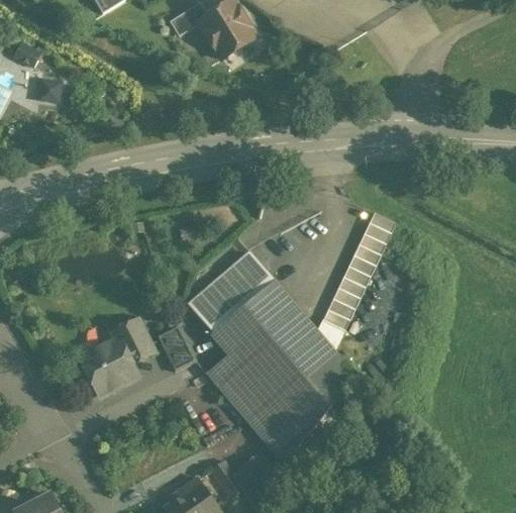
[(95,0),(103,12),(121,0),(95,0)]
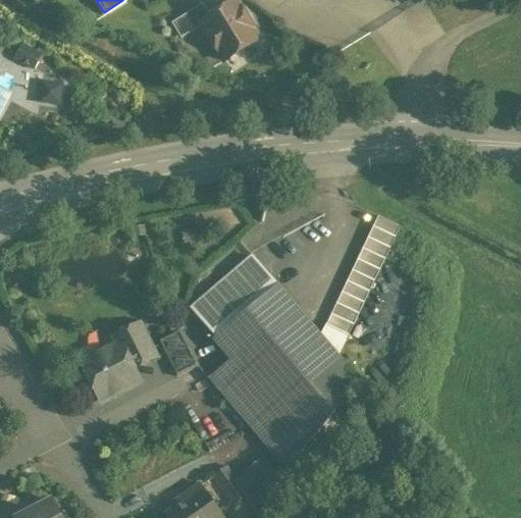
[(211,14),(200,21),(201,22),(223,57),(242,46),(241,44),(258,33),(238,0),(235,0),(211,14)]
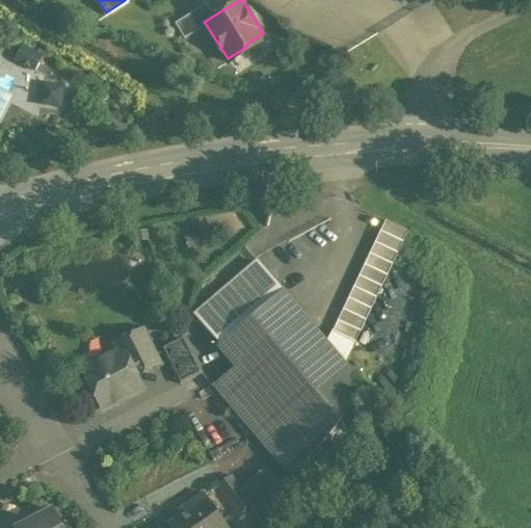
[(207,1),(175,21),(184,35),(205,23),(204,22),(215,15),(207,1)]
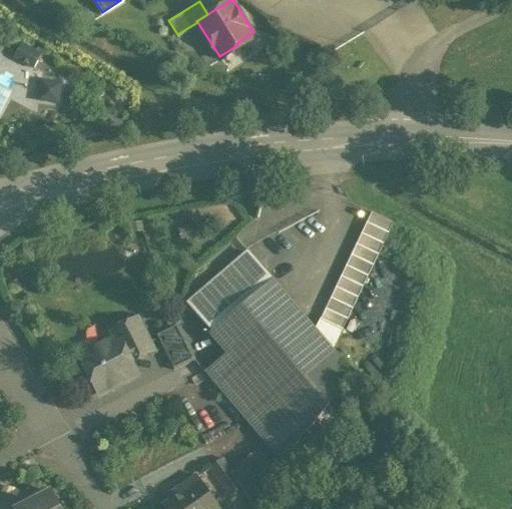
[(38,77),(38,108),(61,109),(62,78),(38,77)]
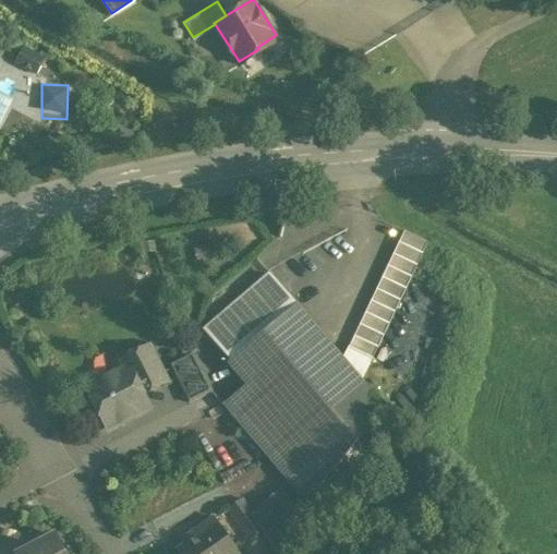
[(230,358),(297,301),(270,272),(205,328),(230,358)]
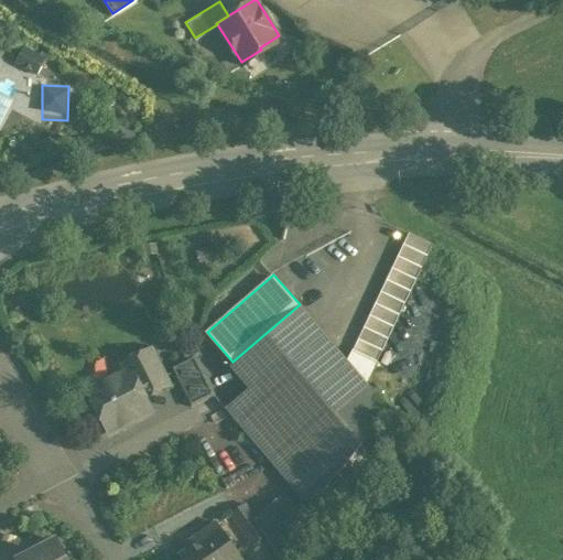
[(365,381),(300,304),(233,362),(250,383),(332,477),(389,409),(365,381)]
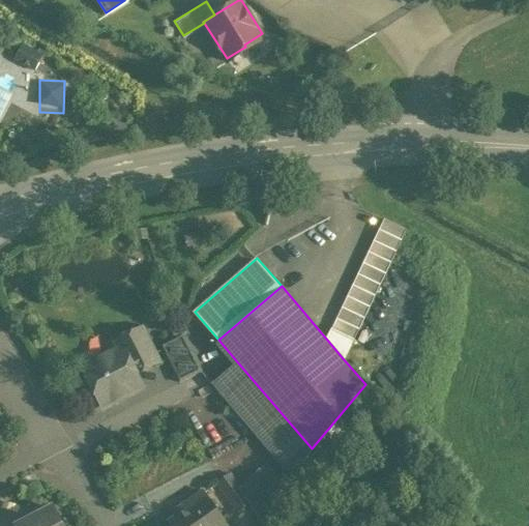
[(140,327),(117,339),(119,344),(120,344),(135,371),(156,360),(140,327)]
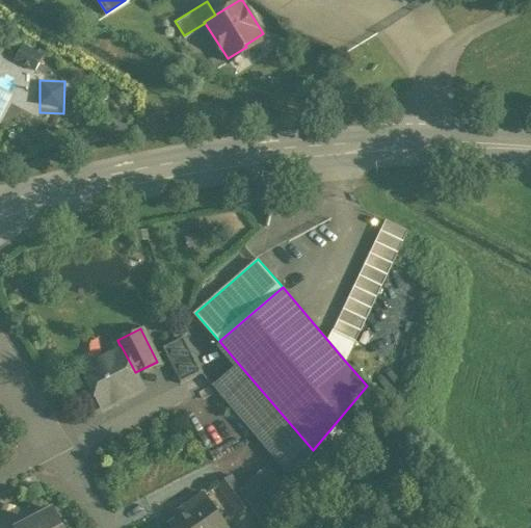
[(201,369),(184,336),(162,347),(179,380),(201,369)]
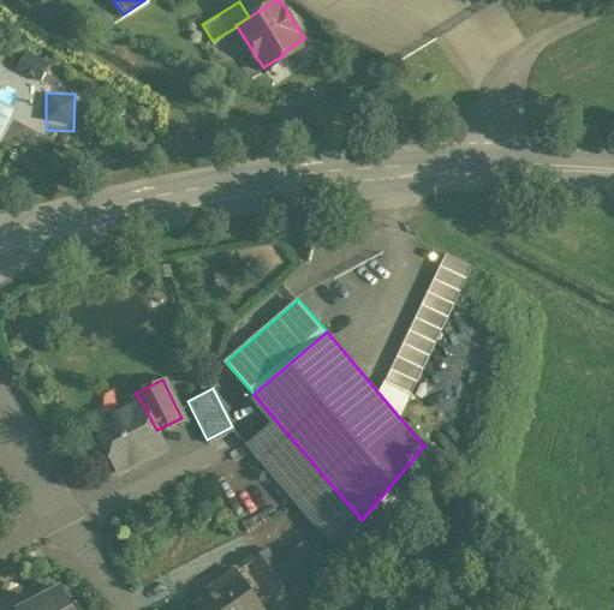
[(138,399),(120,408),(118,416),(96,426),(118,468),(164,446),(156,430),(139,399),(138,399)]
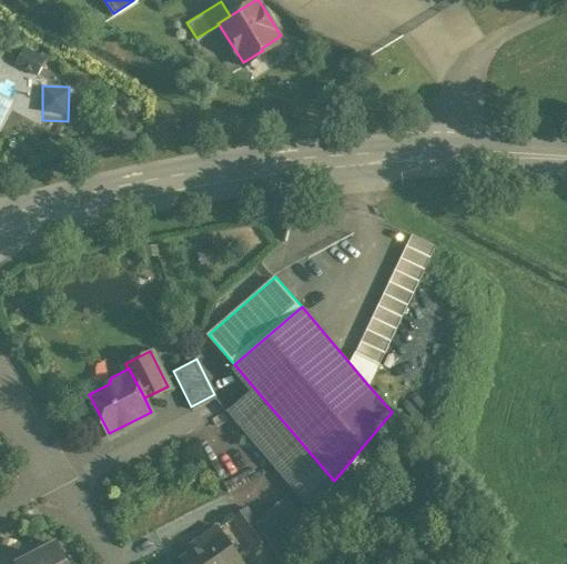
[(334,481),(252,385),(226,408),(312,509),(313,507),(334,481)]
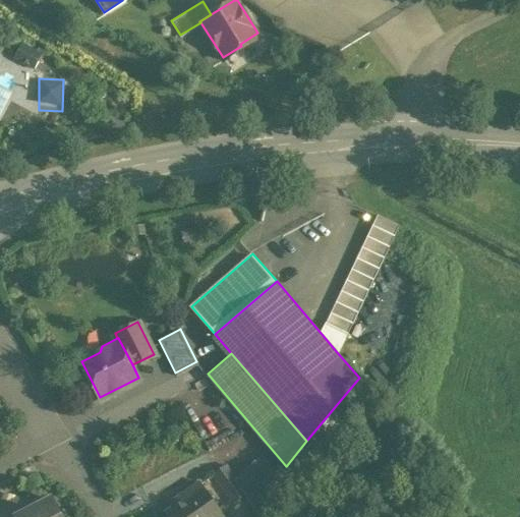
[(306,441),(287,465),(294,474),(366,387),(359,378),(306,441)]
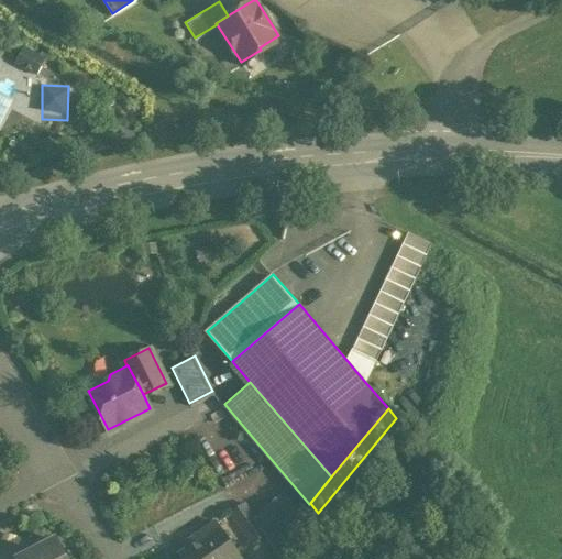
[(274,496),(299,533),(308,522),(283,489),(274,496)]
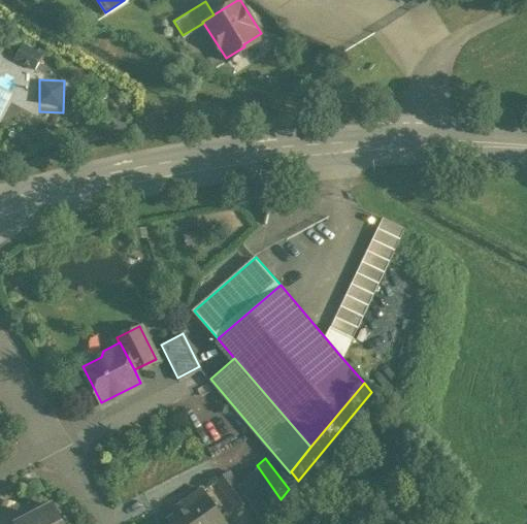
[(281,499),(257,465),(237,484),(249,499),(248,500),(264,523),(265,521),(264,521),(281,501),(282,501),(282,500),(281,499)]
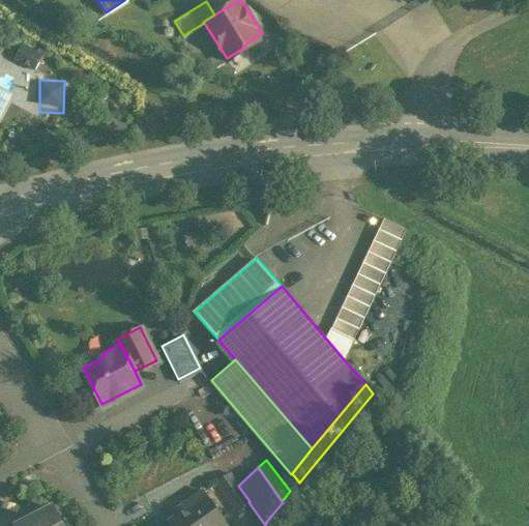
[(238,486),(229,471),(216,478),(237,509),(248,502),(250,501),(238,486)]
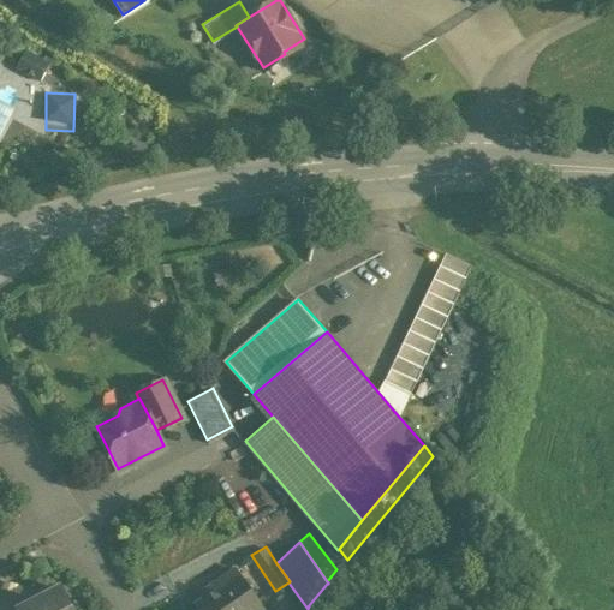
[(221,584),(194,603),(198,609),(257,609),(263,606),(236,566),(218,579),(221,584)]
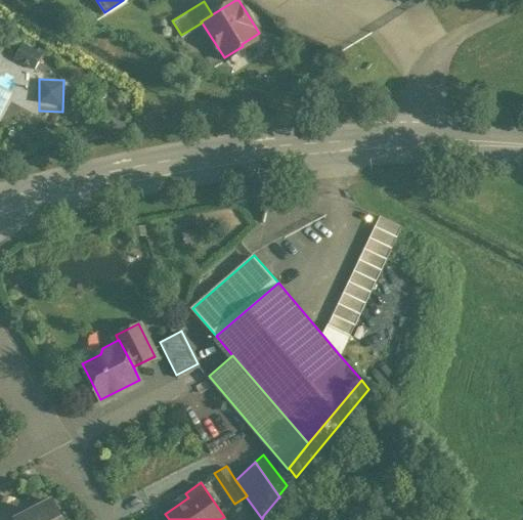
[(63,519),(53,500),(12,519),(63,519)]
